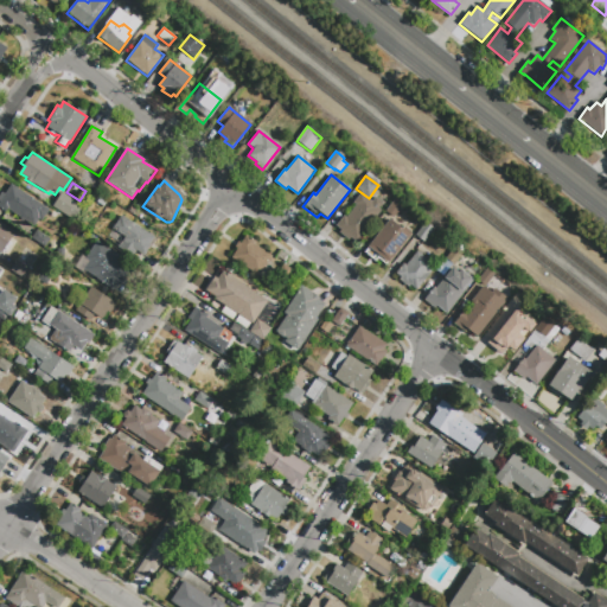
[(7,212),(0,208),(0,196),(2,192),(6,195),(12,185),(49,209),(42,221),(40,219),(36,227),(8,210),(7,212)]
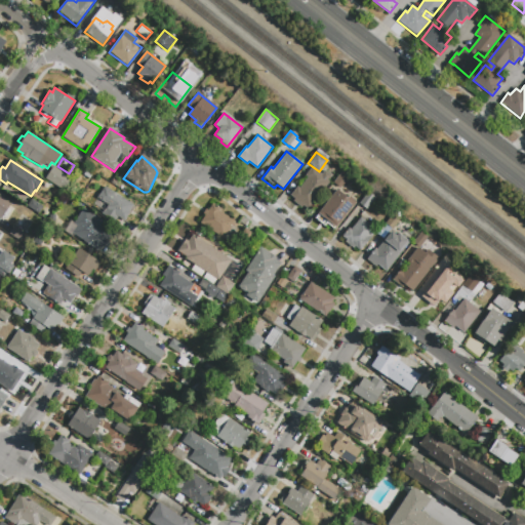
[(71,177),(64,189),(46,178),(53,166),(71,177)]
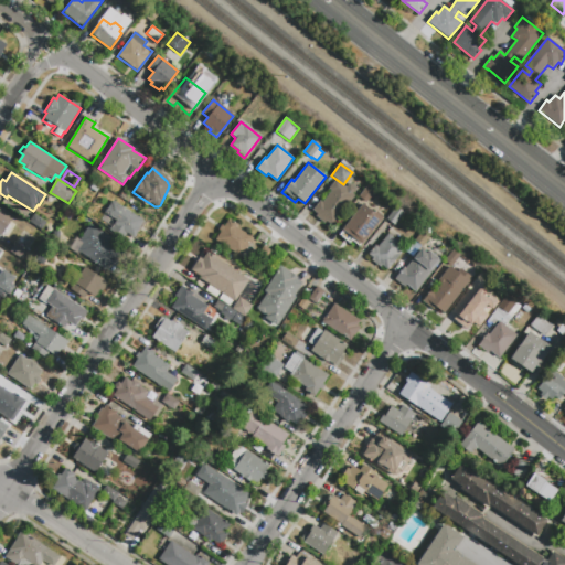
[(380,193),(371,205),(359,196),(369,184),(380,193)]
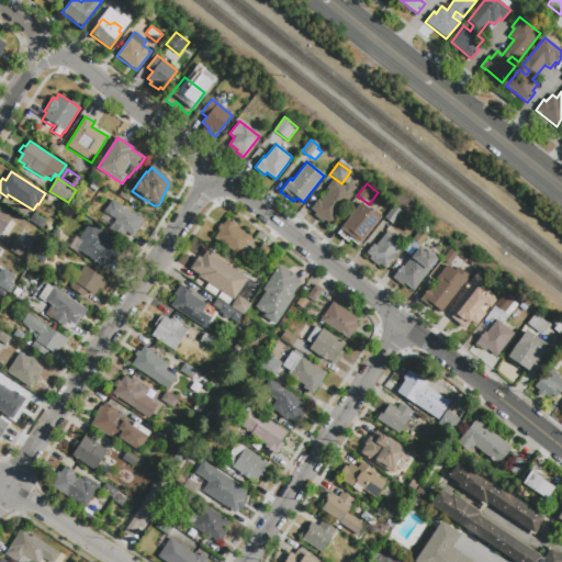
[(348,202),(330,224),(325,220),(323,222),(314,214),(315,212),(311,209),(318,200),(321,202),(332,189),(348,202)]
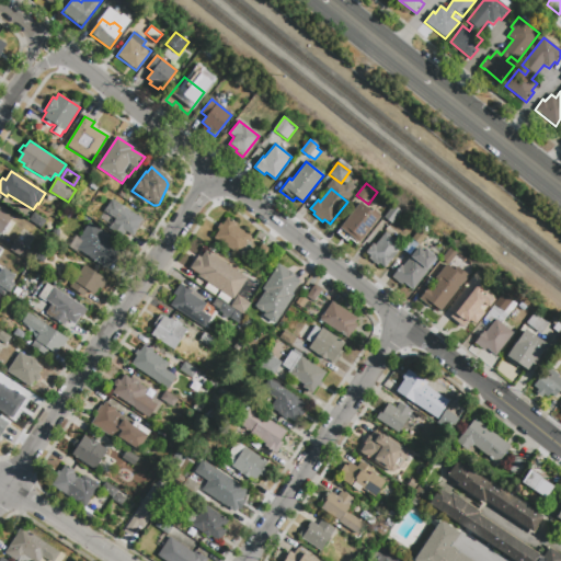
[(103,213),(112,199),(142,219),(141,220),(144,221),(139,229),(138,228),(133,237),(124,230),(121,235),(109,226),(113,219),(103,213)]
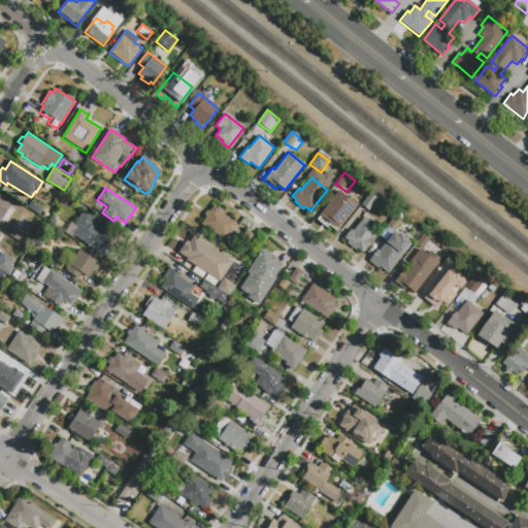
[(353,210),(336,231),(329,225),(327,227),(317,219),(321,215),(321,213),(338,191),(356,204),(352,209),(353,210)]
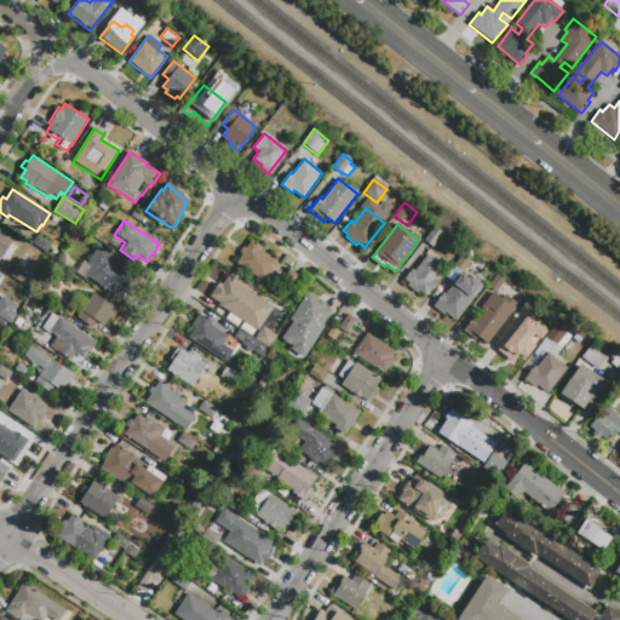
[(0,227),(16,237),(0,260),(0,227)]
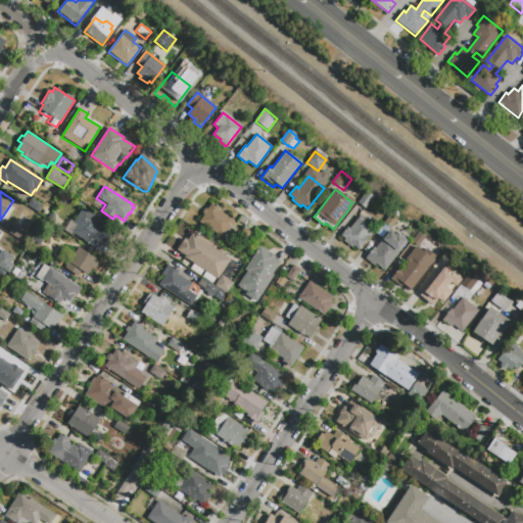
[(366,208),(358,203),(367,192),(374,197),(366,208)]
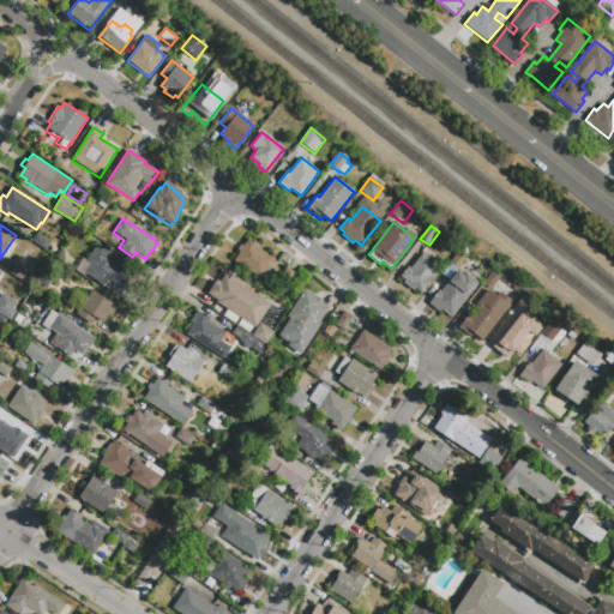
[(46,251),(31,241),(37,233),(52,241),(46,251)]
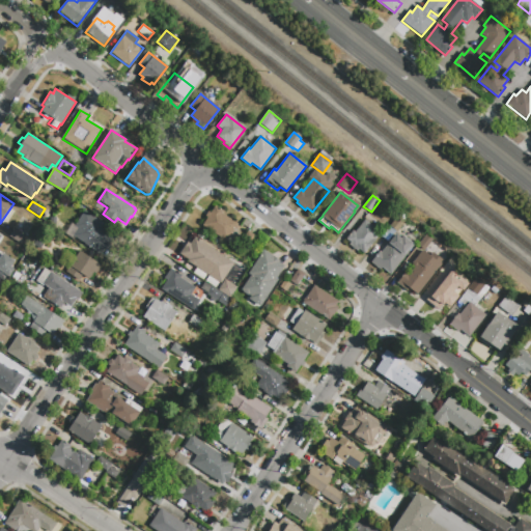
[(201,226),(203,223),(207,218),(205,217),(207,213),(210,214),(215,206),(224,213),(222,215),(238,225),(226,242),(204,228),(201,226)]
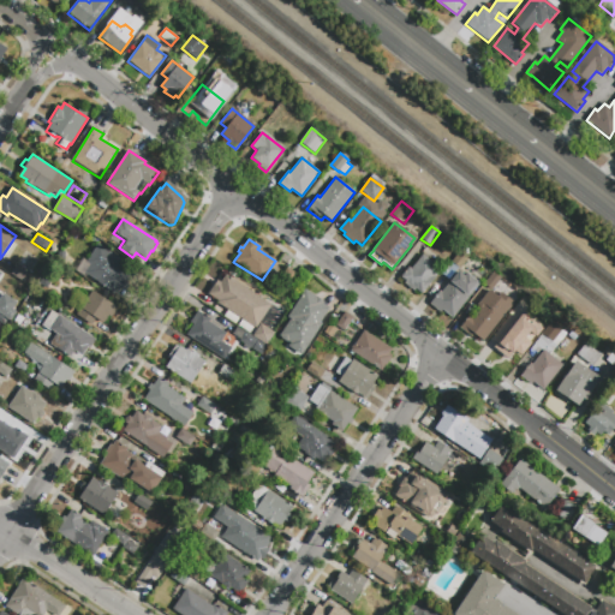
[(96,245),(137,270),(124,291),(118,287),(113,293),(89,279),(89,278),(76,269),(82,260),(85,263),(96,245)]
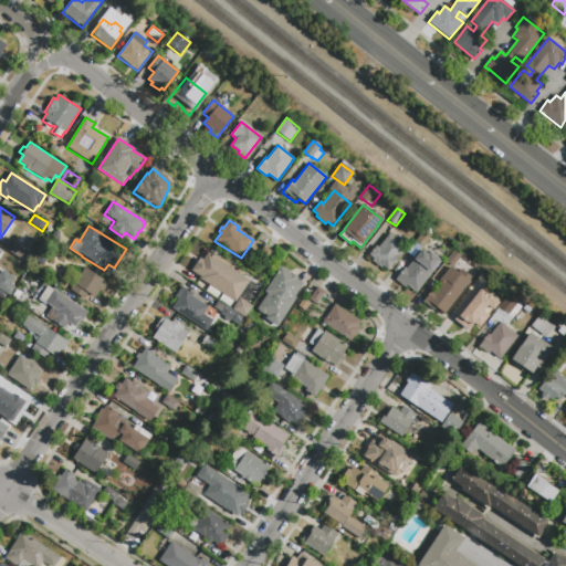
[(413,258),(407,251),(423,229),(431,236),(413,258)]
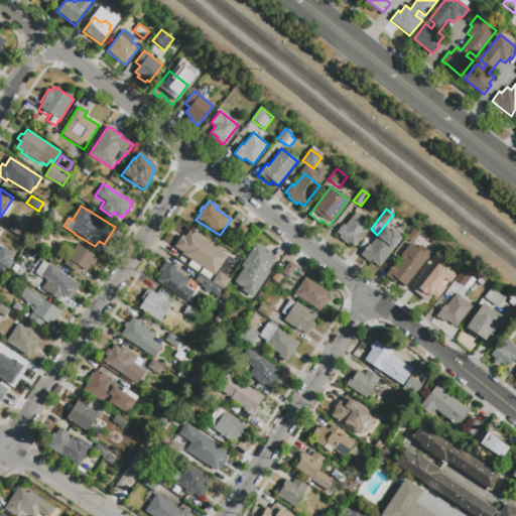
[(370,226),(354,246),(349,243),(347,245),(339,238),(340,236),(336,233),(343,225),(345,226),(354,214),(370,226)]
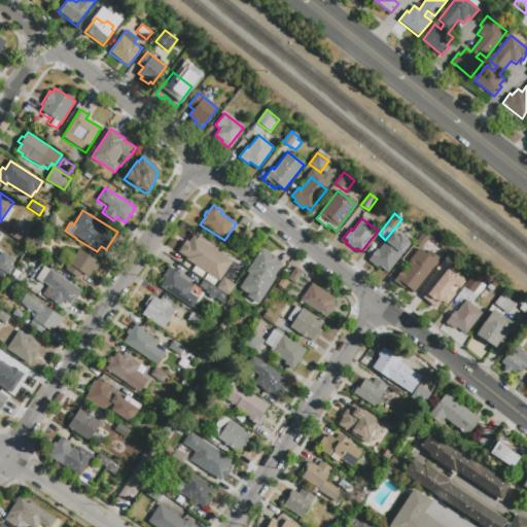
[(26,236),(21,243),(9,235),(14,227),(26,236)]
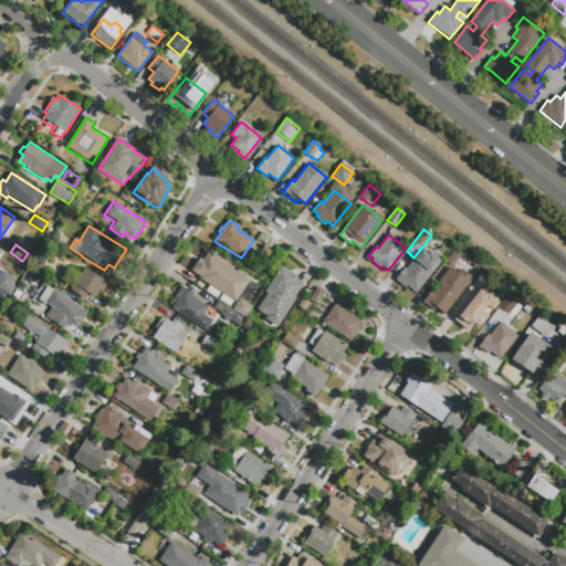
[(264,264),(257,260),(264,248),(272,252),(264,264)]
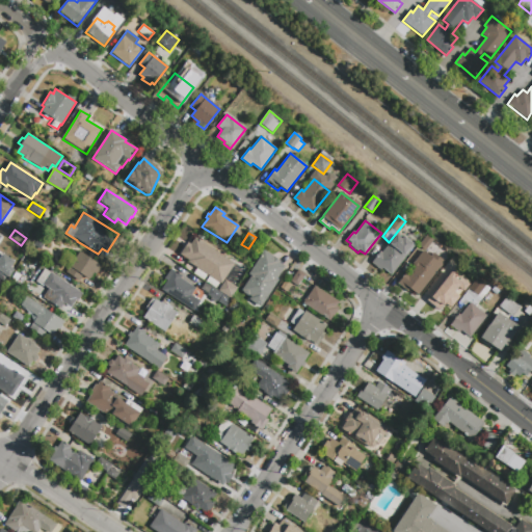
[(415,245),(391,274),(382,268),(379,270),(370,263),(379,253),(380,254),(396,235),(400,239),(403,236),(415,245)]
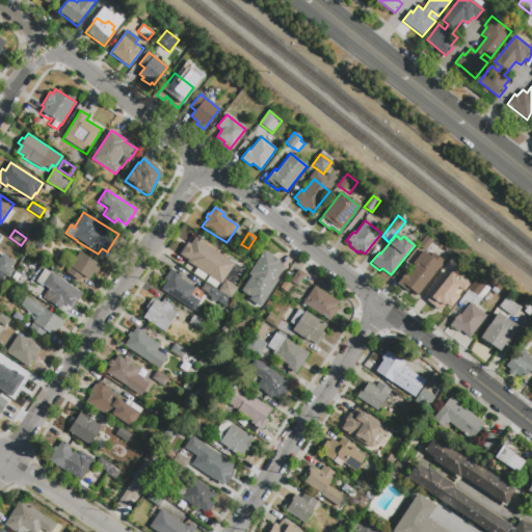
[(426,251),(419,246),(427,235),(434,240),(426,251)]
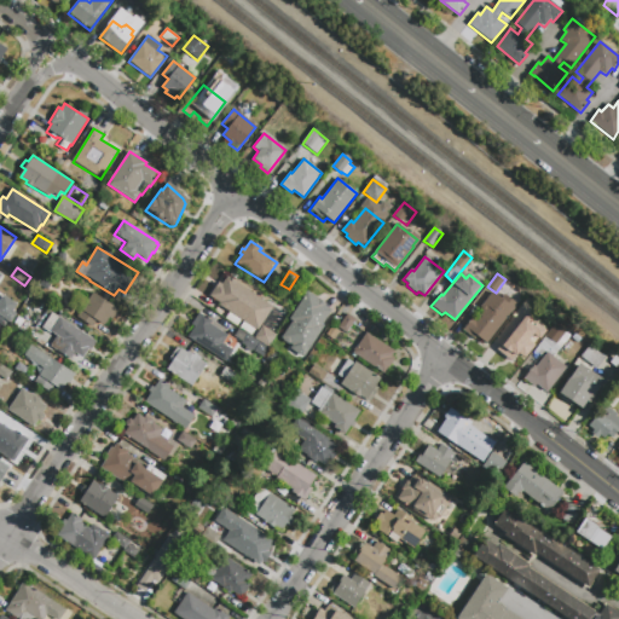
[(256,331),(217,305),(219,302),(208,295),(218,282),(221,283),(226,276),(272,307),(256,331)]
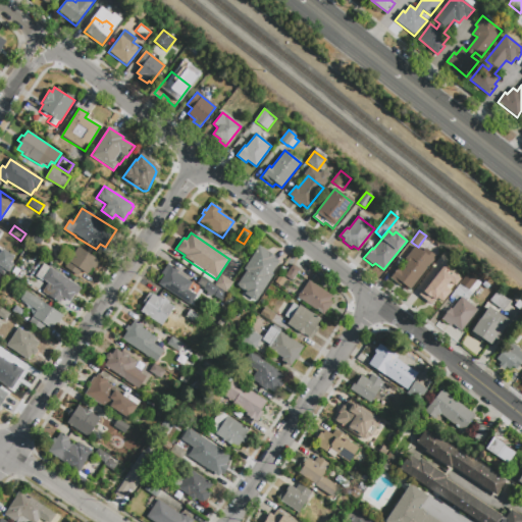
[(38,233),(45,238),(40,246),(33,242),(38,233)]
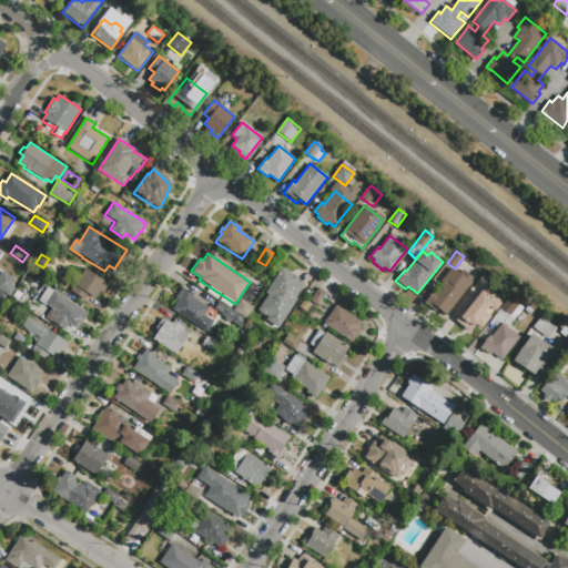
[(265,293),(277,273),(280,274),(284,267),(301,279),(300,281),(305,284),(295,300),(296,301),(280,328),(266,321),(269,316),(266,315),(265,315),(264,316),(262,315),(261,314),(260,313),(260,311),(257,310),(267,294),(265,293)]
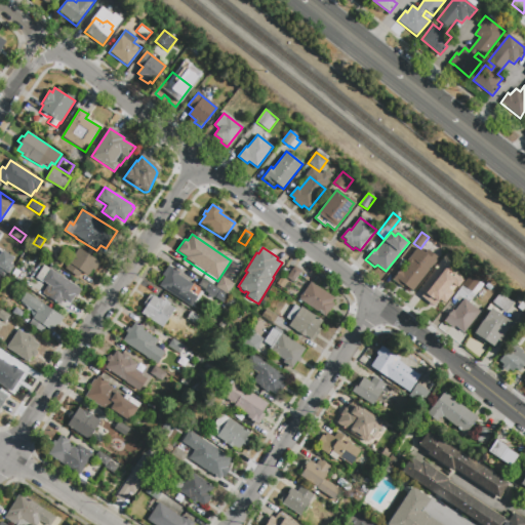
[(411,291),(403,284),(401,287),(392,280),(400,270),(401,271),(411,258),(409,257),(417,247),(423,252),(427,249),(438,258),(411,291)]
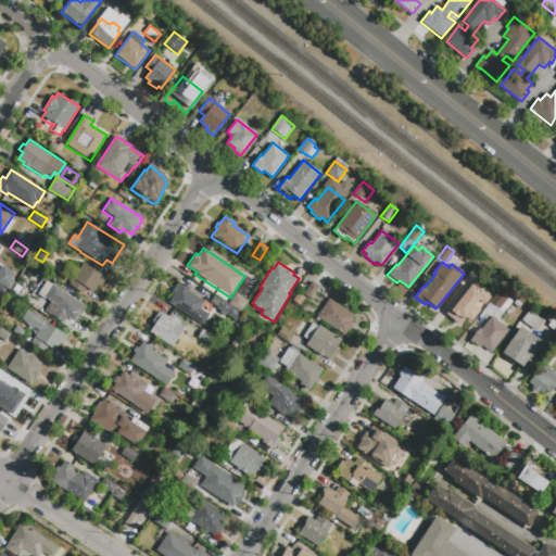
[(12,281),(8,289),(0,283),(0,263),(19,276),(14,282),(12,281)]
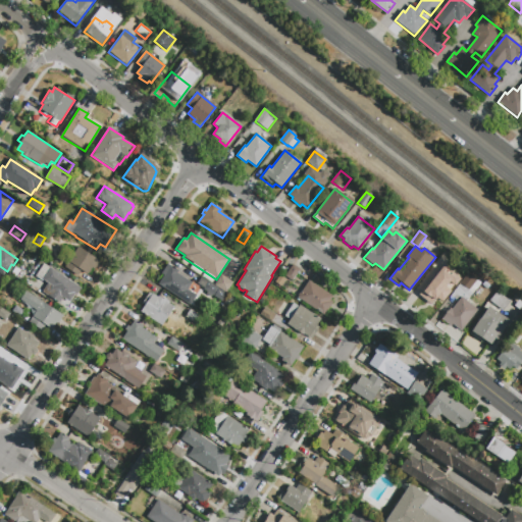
[(101,263),(96,271),(94,270),(90,276),(83,272),(80,278),(67,270),(80,250),(101,263)]
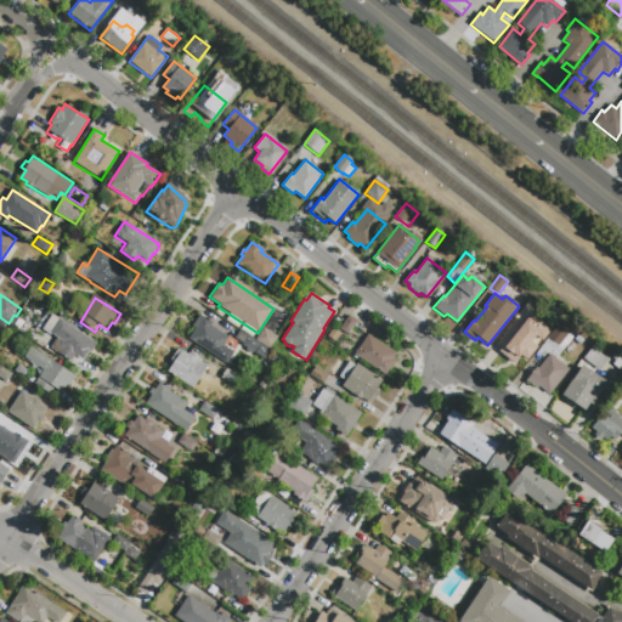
[(526,321),(518,314),(529,301),(536,309),(526,321)]
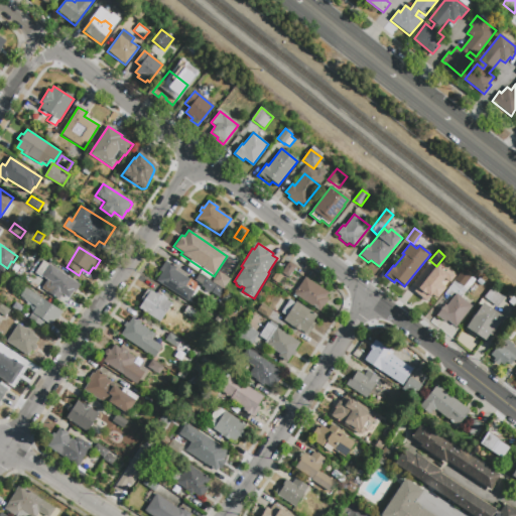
[(42,260),(80,284),(75,292),(74,292),(69,299),(62,294),(58,299),(42,289),(47,280),(34,272),(42,260)]
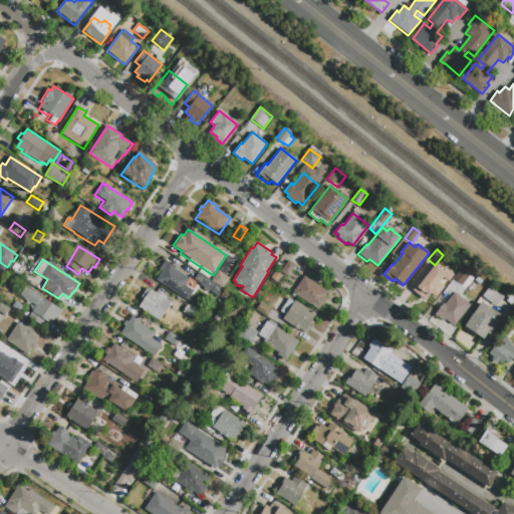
[(157,280),(163,272),(159,269),(166,260),(177,267),(176,269),(190,279),(178,295),(157,280)]
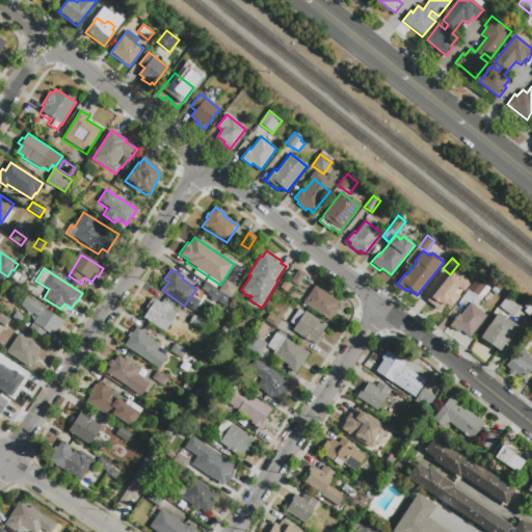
[(306,274),(298,287),(291,282),(298,270),(306,274)]
